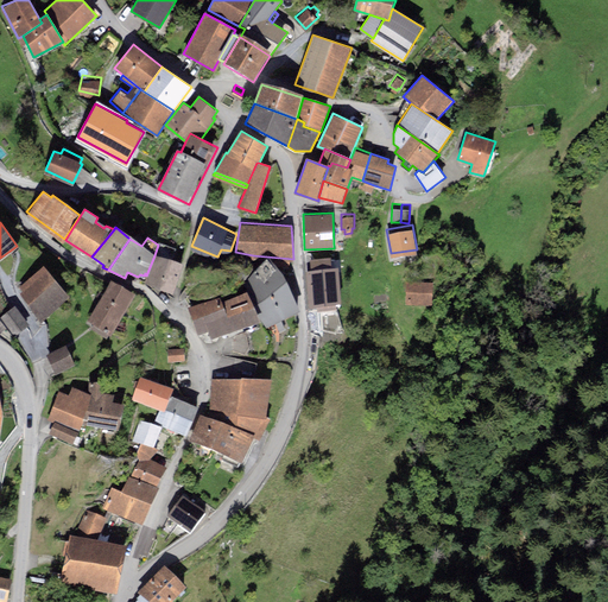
[(176,246),(160,239),(158,245),(154,255),(145,282),(173,292),(183,264),(171,259),(176,246)]
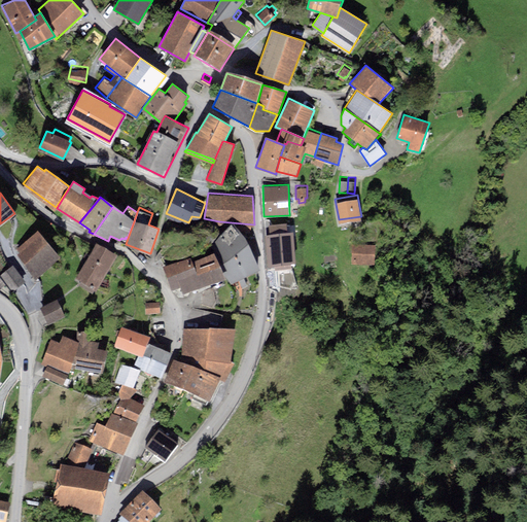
[(292,264),(291,232),(285,232),(284,220),(264,221),(266,265),(292,264)]
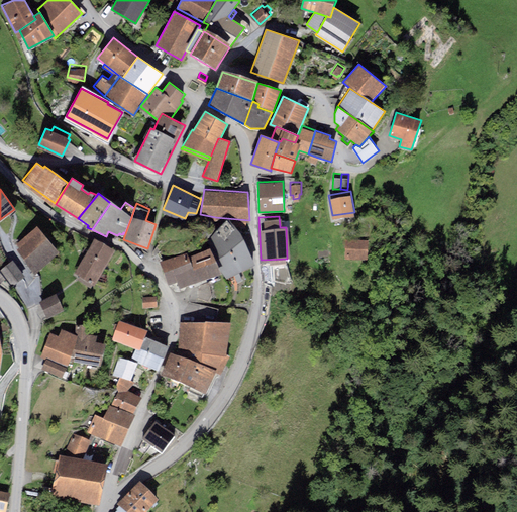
[(207,237),(226,276),(255,265),(244,241),(236,229),(227,219),(207,237)]
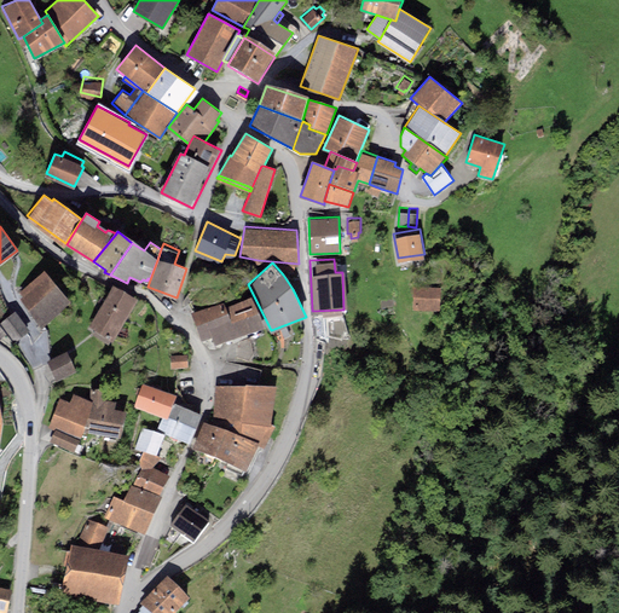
[(19,289),(23,294),(48,275),(45,271),(19,289)]
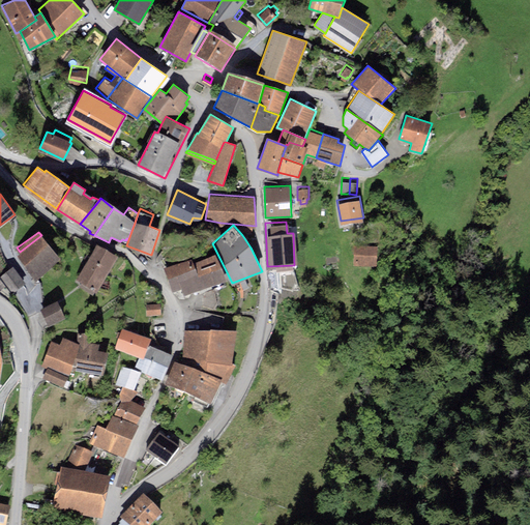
[(59,257),(41,235),(20,252),(18,253),(35,275),(59,257)]
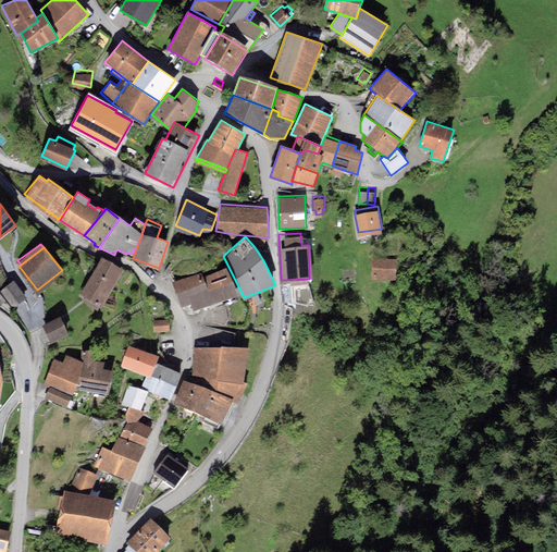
[(372,254),(371,274),(396,274),(396,254),(372,254)]
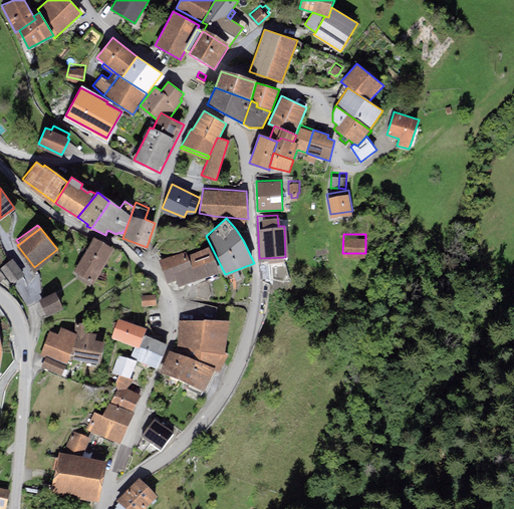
[(93,237),(73,269),(92,281),(113,249),(93,237)]
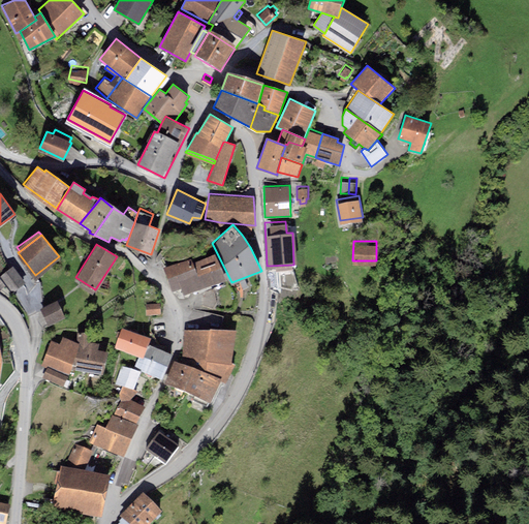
[(191,256),(163,266),(173,291),(181,288),(184,295),(226,281),(215,254),(193,262),(191,256)]
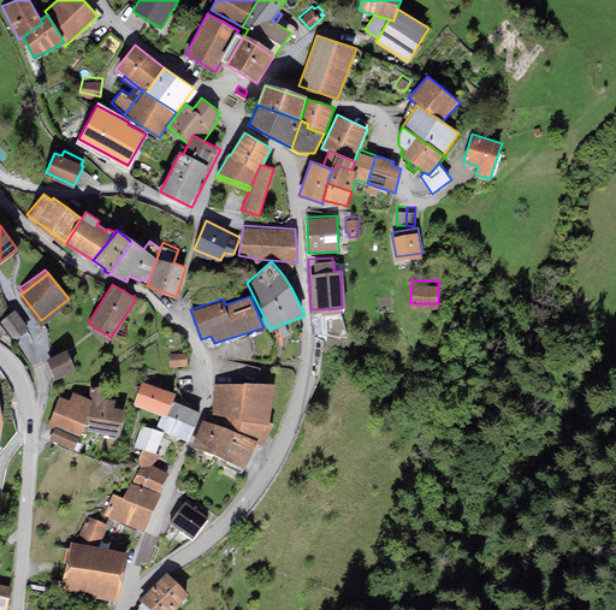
[(16,308),(0,319),(15,337),(29,326),(16,308)]
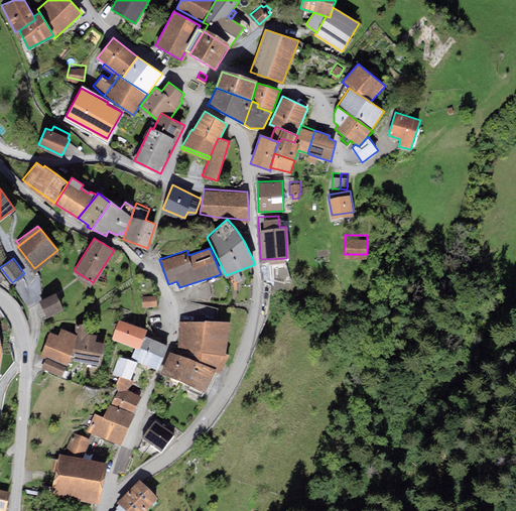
[(63,305),(56,289),(39,297),(46,312),(63,305)]
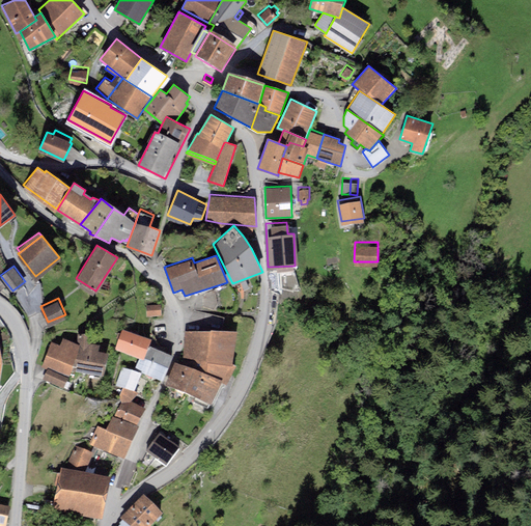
[(147,311),(161,310),(160,300),(146,301),(147,311)]
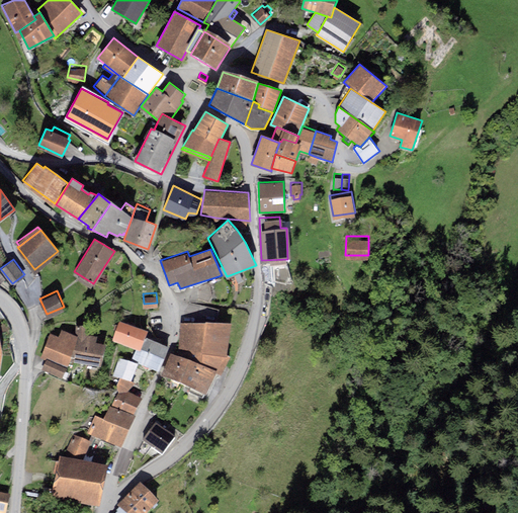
[(147,327),(119,317),(112,336),(137,345),(141,346),(145,333),(147,327)]
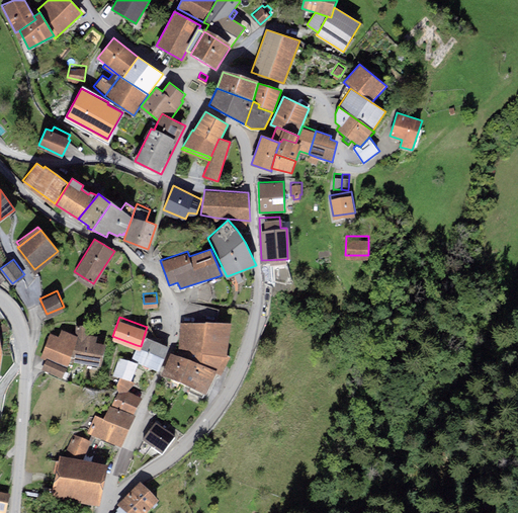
[(232,319),(180,318),(178,351),(217,367),(222,369),(231,352),(228,350),(232,319)]
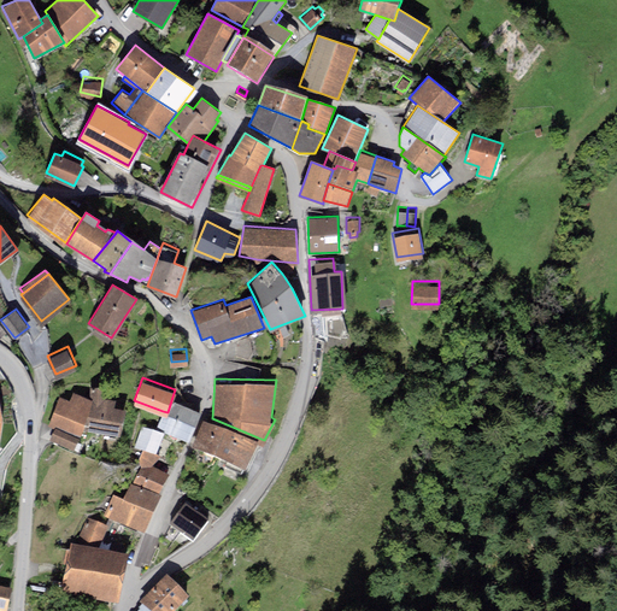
[(93,395),(82,424),(121,432),(125,405),(115,403),(116,395),(103,393),(103,382),(90,382),(90,394),(93,395)]
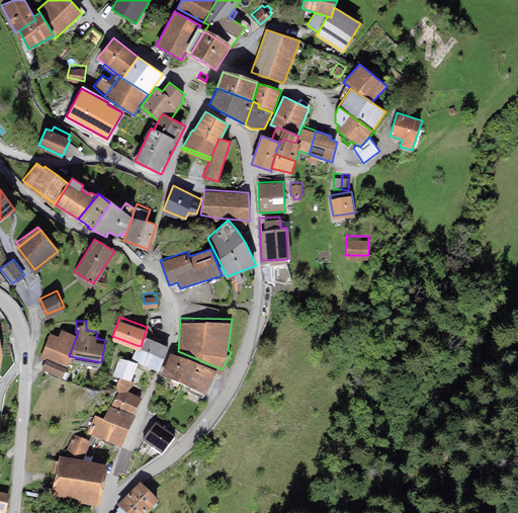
[(78,332),(76,331),(62,325),(59,332),(50,329),(40,353),(46,356),(47,354),(67,363),(69,356),(78,332)]
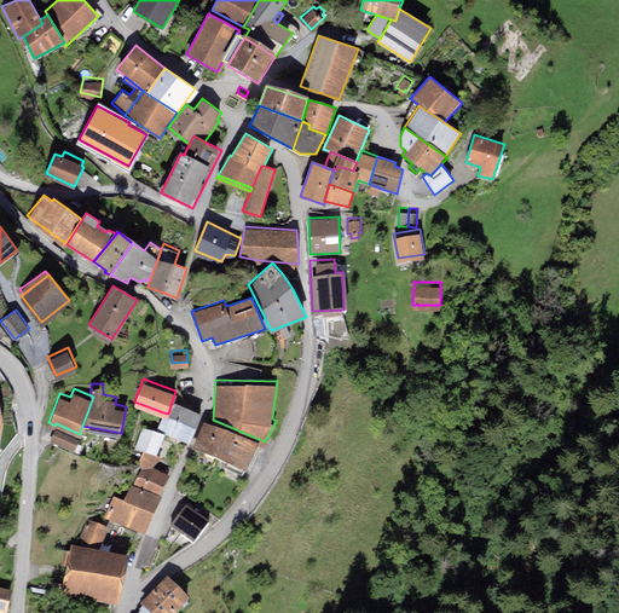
[(190,438),(202,409),(173,398),(168,414),(163,412),(157,424),(190,438)]
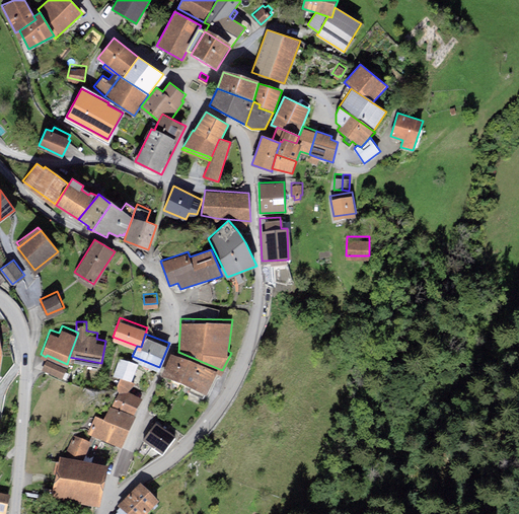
[(171,349),(161,371),(191,384),(205,389),(207,390),(217,368),(178,352),(171,349)]
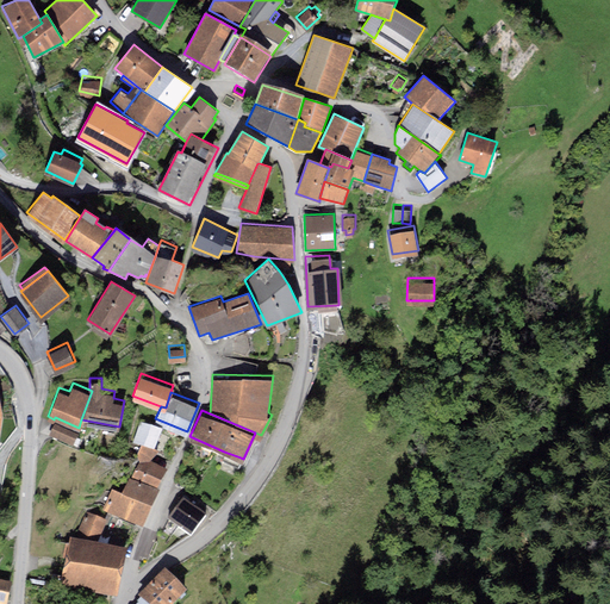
[(155,444),(162,423),(141,416),(134,437),(141,440),(155,444)]
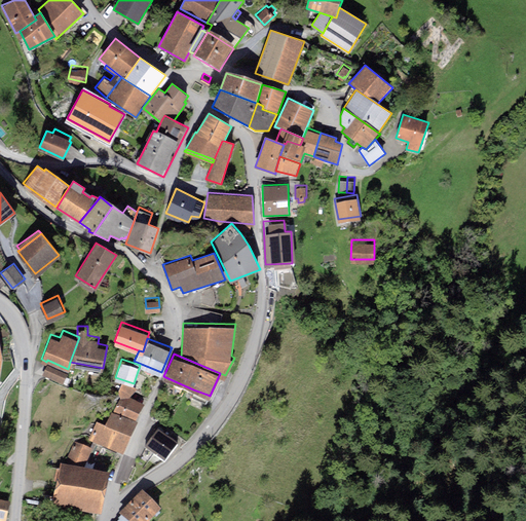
[(47,360),(46,362),(42,371),(63,379),(68,369),(47,360)]
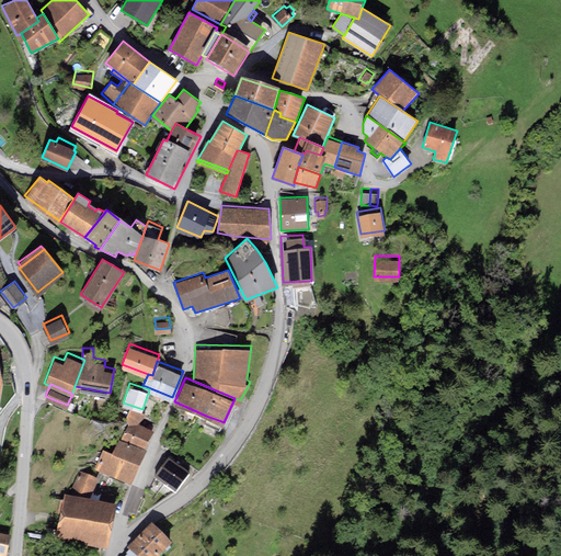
[(145,444),(153,427),(139,419),(146,410),(142,409),(129,405),(126,415),(128,420),(121,435),(145,444)]
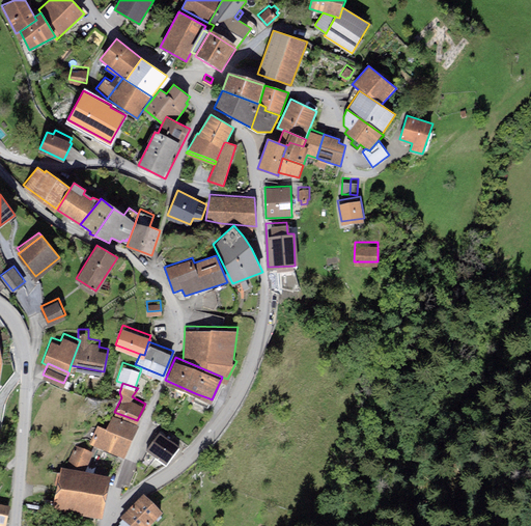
[(210,398),(195,393),(194,397),(207,404),(210,398)]
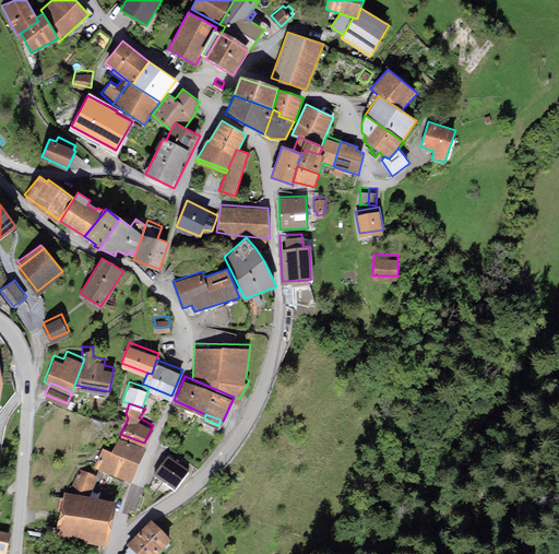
[(132,478),(146,444),(144,443),(120,434),(119,433),(111,447),(103,444),(95,462),(132,478)]
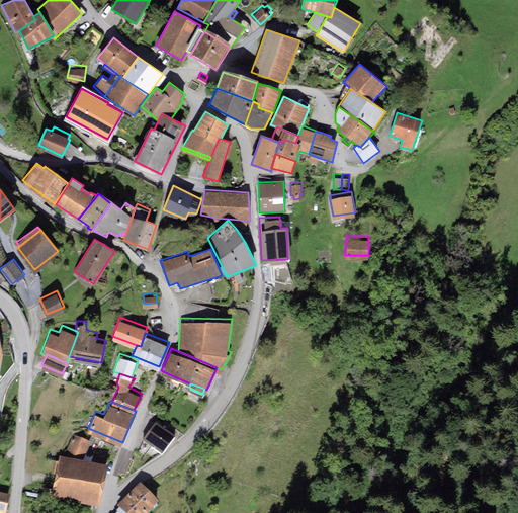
[(175,431),(156,417),(143,435),(162,449),(175,431)]
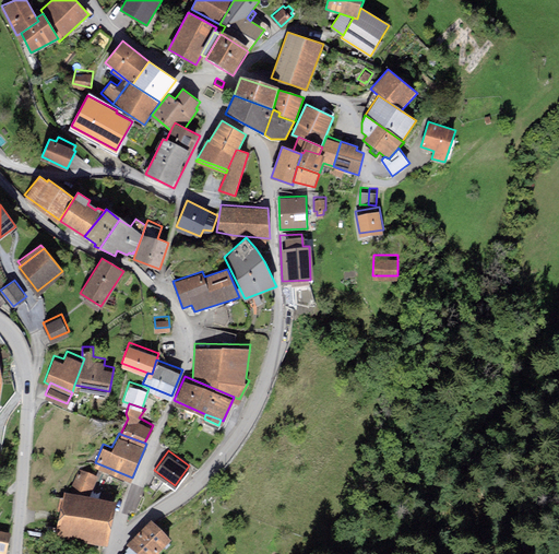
[(98,472),(79,464),(71,483),(91,492),(98,472)]
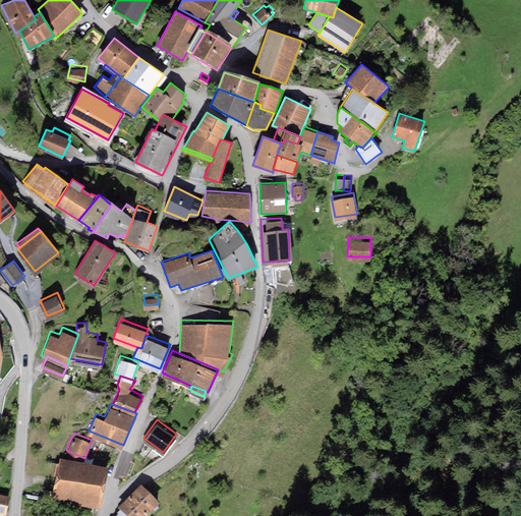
[(109,463),(60,454),(52,496),(101,505),(109,463)]
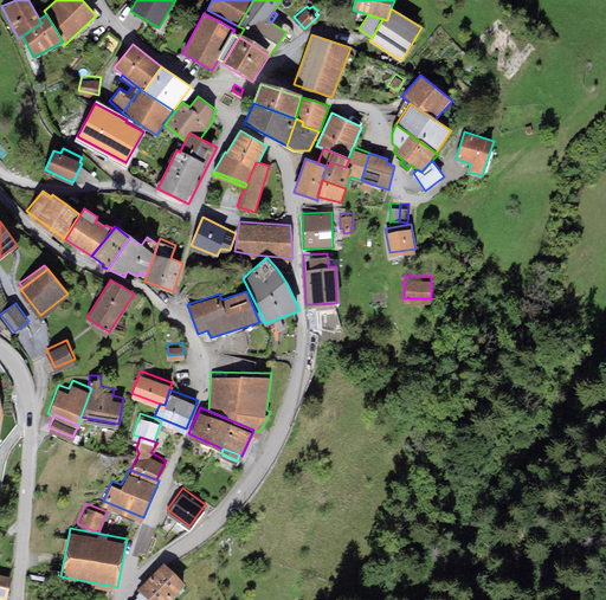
[(141,587),(154,599),(166,599),(186,580),(165,559),(139,585),(141,587)]
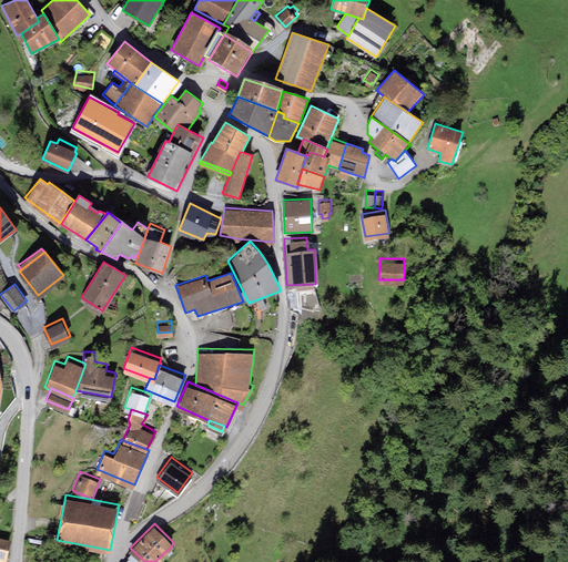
[(0,555),(7,559),(11,535),(0,533),(0,555)]
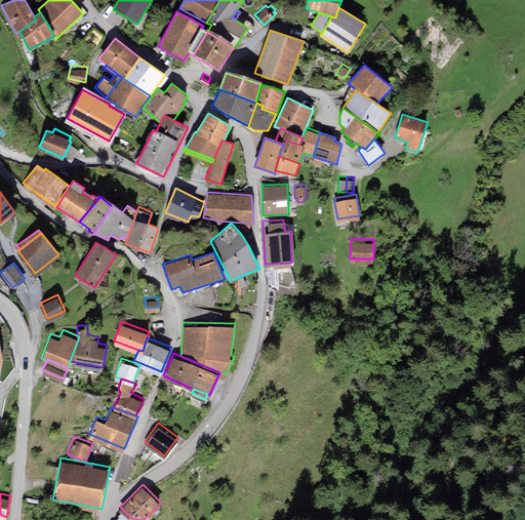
[(133,519),(122,509),(118,512),(119,513),(115,517),(116,518),(114,519),(133,519)]
